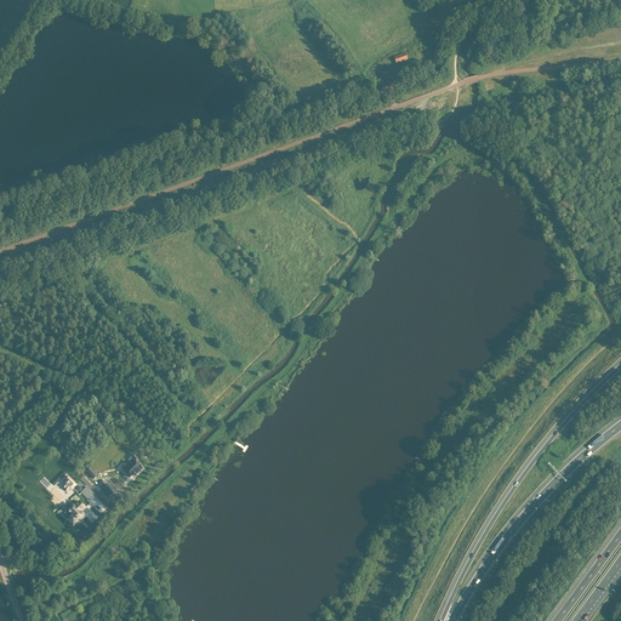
[(394,58),(397,63),(408,60),(405,53),(394,58)]
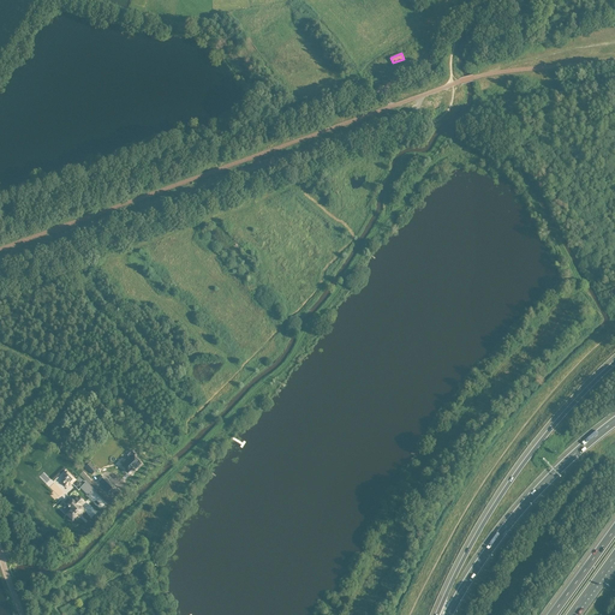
[(131,459),(123,466),(129,472),(131,470),(132,471),(133,471),(135,470),(141,464),(133,457),(135,455),(132,452),(127,455),(131,459)]
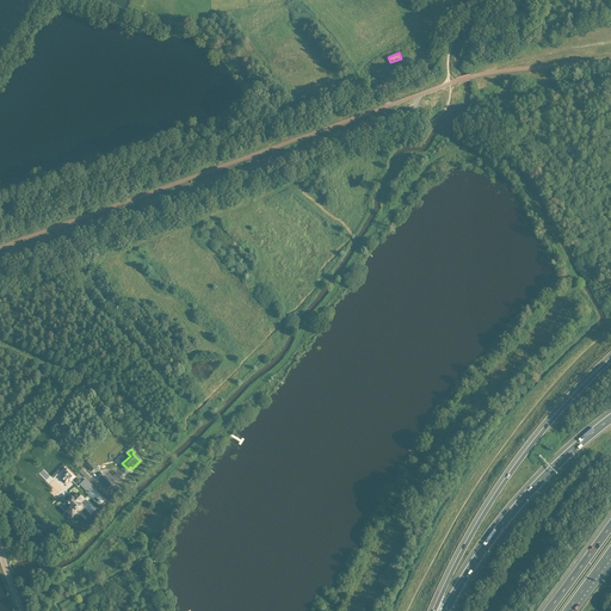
[(88,461),(86,464),(93,471),(96,468),(88,461)]
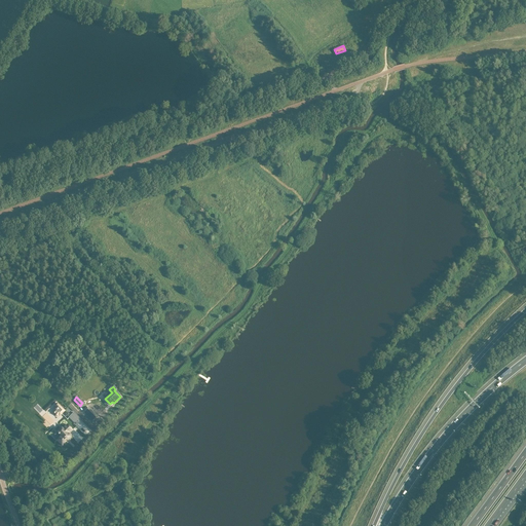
[(53,410),(54,411),(59,415),(60,415),(65,411),(58,404),(54,406),(57,407),(53,410)]
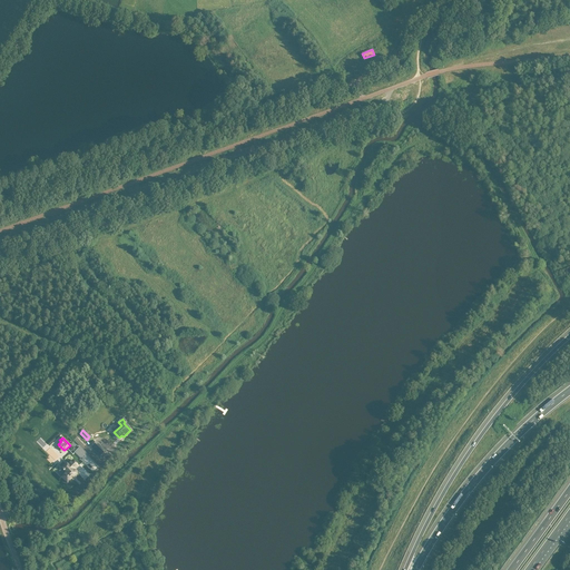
[(87,452),(98,465),(108,458),(96,444),(87,452)]
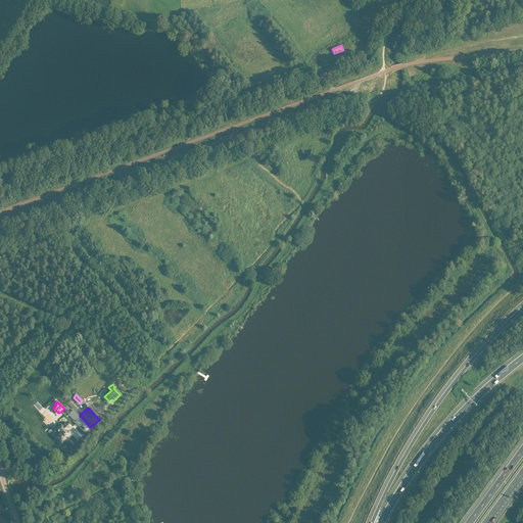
[(61,434),(57,438),(62,443),(65,439),(66,440),(73,435),(68,431),(72,428),(66,423),(62,427),(61,426),(57,430),(58,431),(57,431),(58,433),(59,432),(61,434)]
